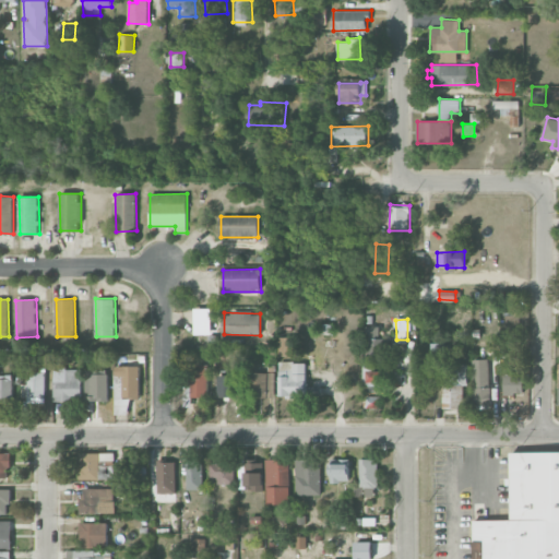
[(379,325),(366,326),(367,353),(387,352),(385,339),(380,339),(379,325)]
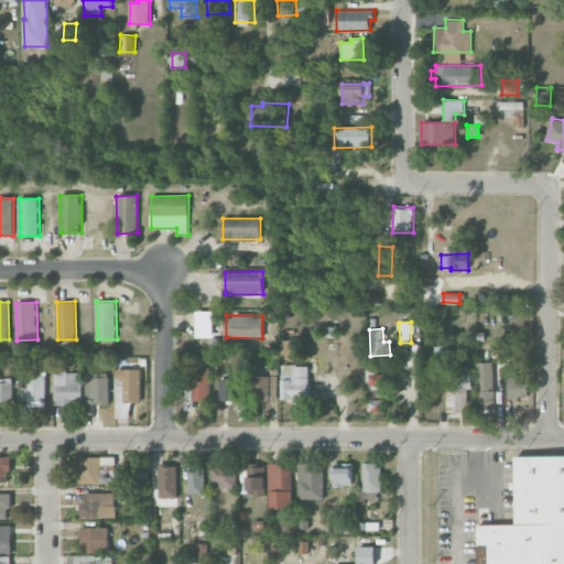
[(282,359),(292,359),(292,340),(283,340),(282,359)]
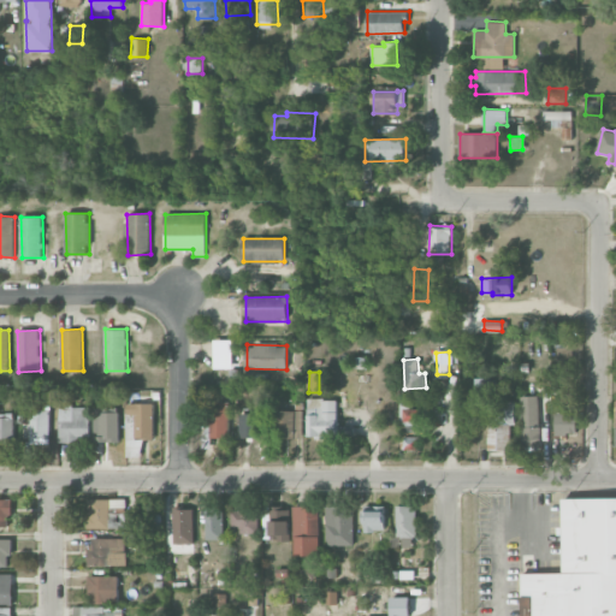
[(490,378),(474,379),(475,400),(491,398),(490,378)]
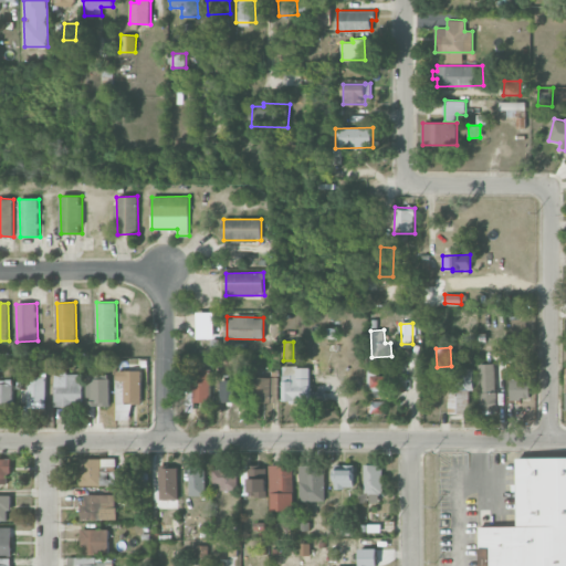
[(479,364),(480,410),(498,410),(496,364),(479,364)]
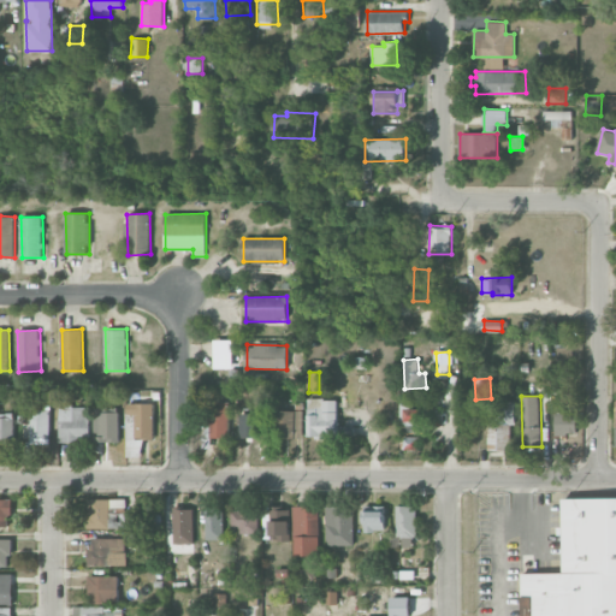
[(308,438),(338,437),(337,398),(307,400),(308,438)]
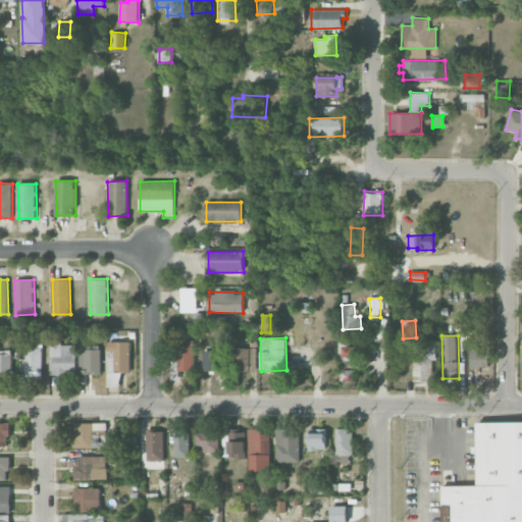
[(437,341),(417,340),(416,354),(414,354),(413,381),(433,381),(433,360),(436,360),(437,341)]
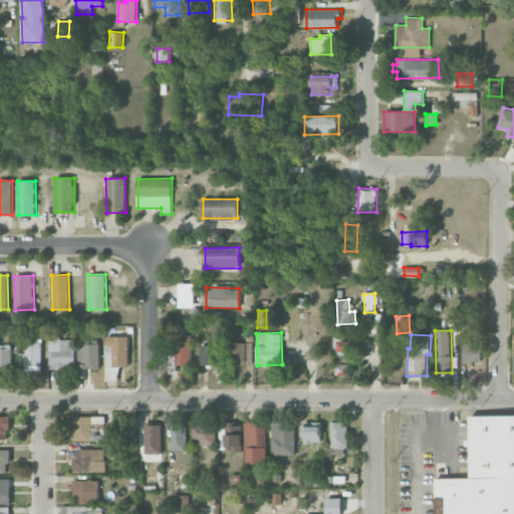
[(176,364),(192,365),(192,335),(176,335),(176,364)]
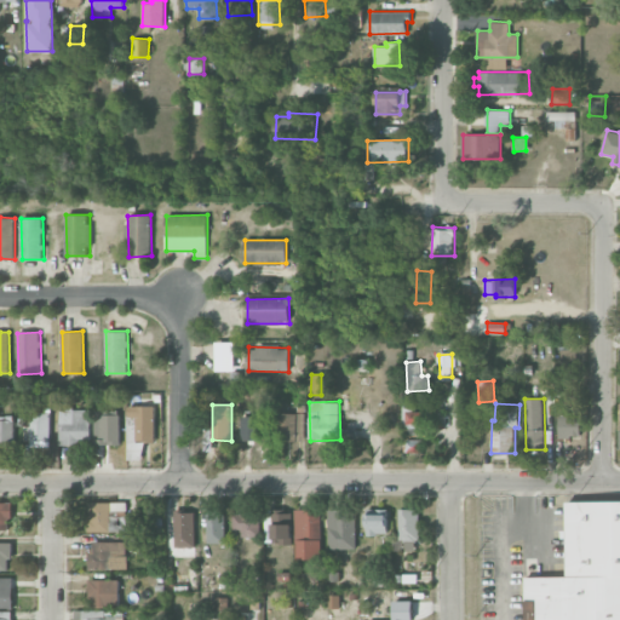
[(58,445),(90,445),(91,408),(59,408),(58,445)]
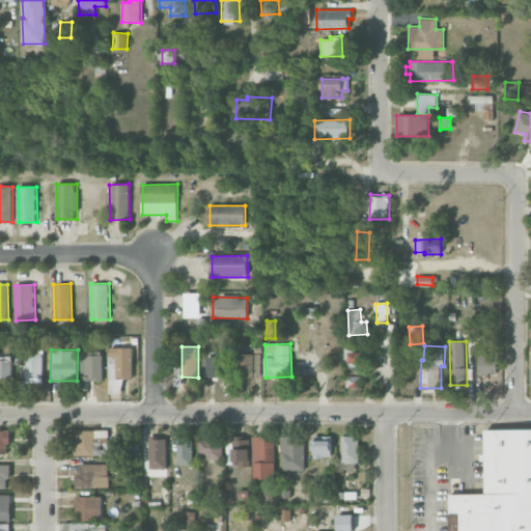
[(361,362),(361,352),(346,352),(346,363),(361,362)]
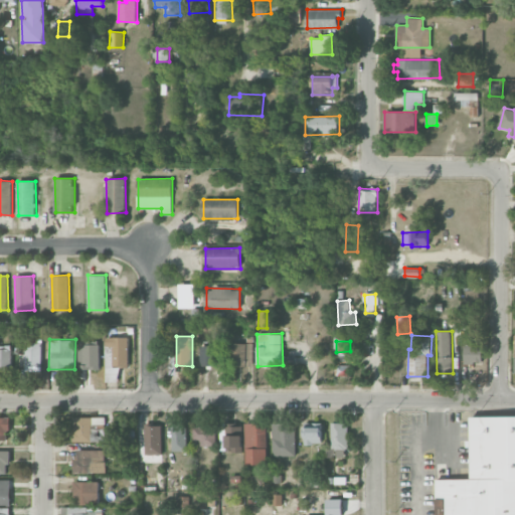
[(40,367),(41,342),(25,342),(25,354),(20,353),(19,366),(40,367)]
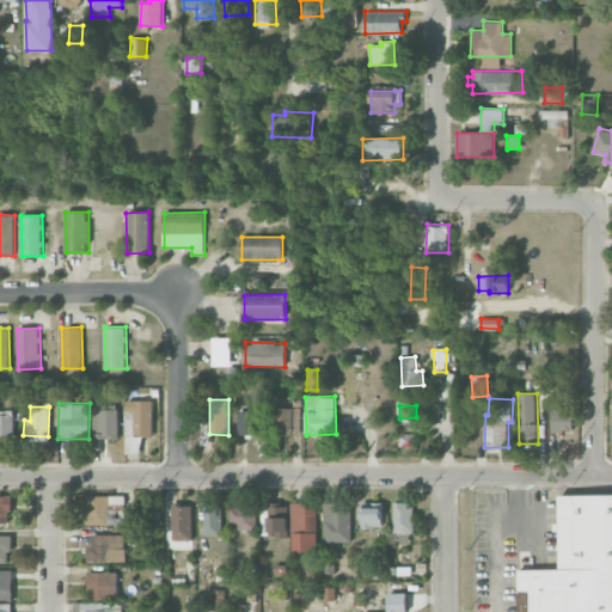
[(301,434),(301,408),(271,408),(273,434),(301,434)]
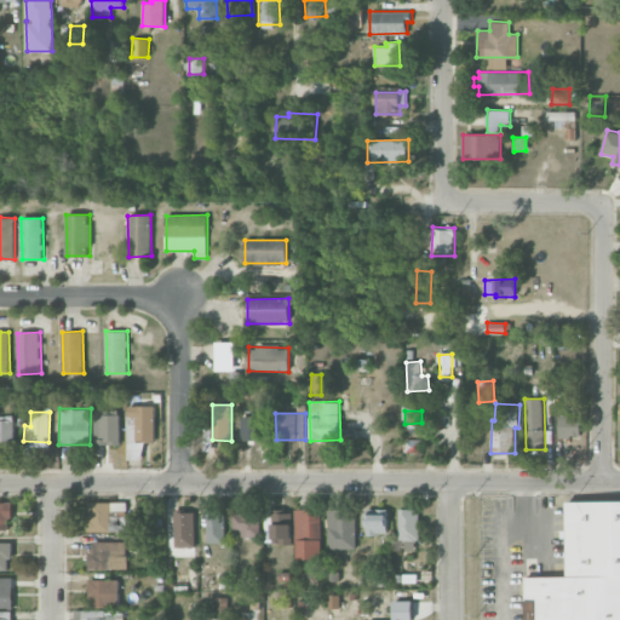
[(558,437),(581,437),(581,417),(568,417),(568,413),(558,413),(558,437)]
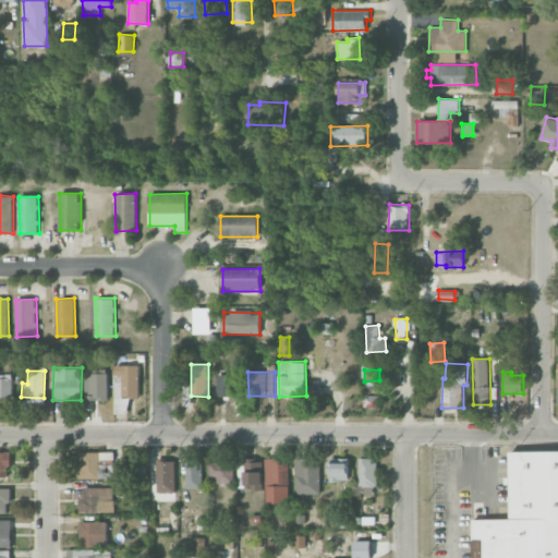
[(107,373),(85,373),(85,400),(108,400),(107,373)]
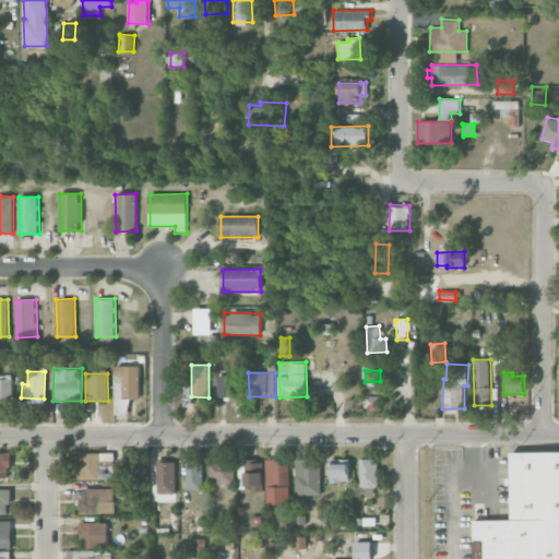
[(11,375),(0,375),(0,401),(12,401),(11,375)]
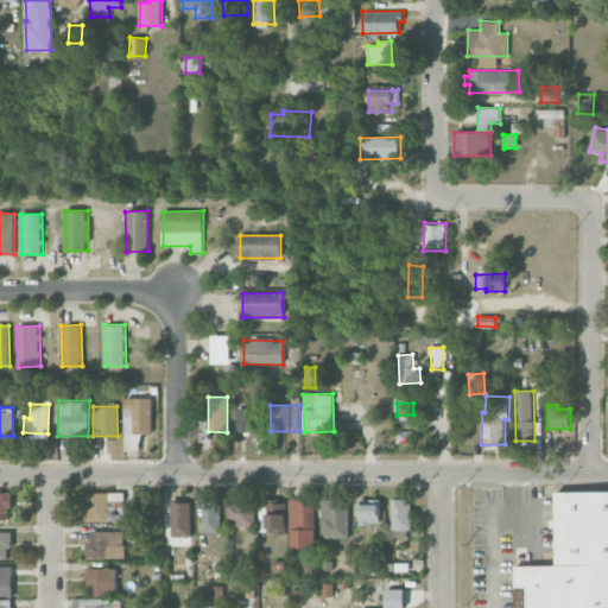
[(236,432),(254,431),(253,407),(235,409),(236,432)]
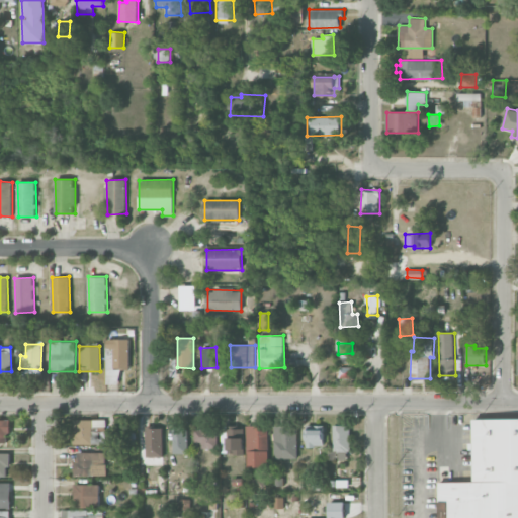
[(517,517),(517,418),(473,419),(475,482),(439,482),(439,517),(517,517)]
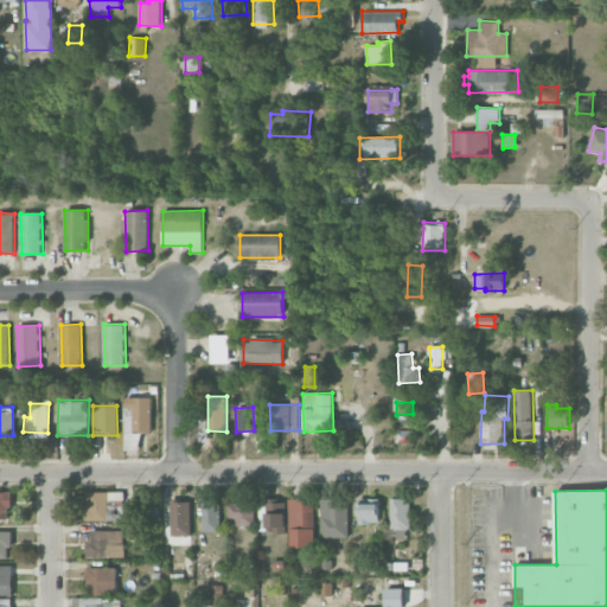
[(11,491),(0,491),(0,518),(11,519),(11,491)]
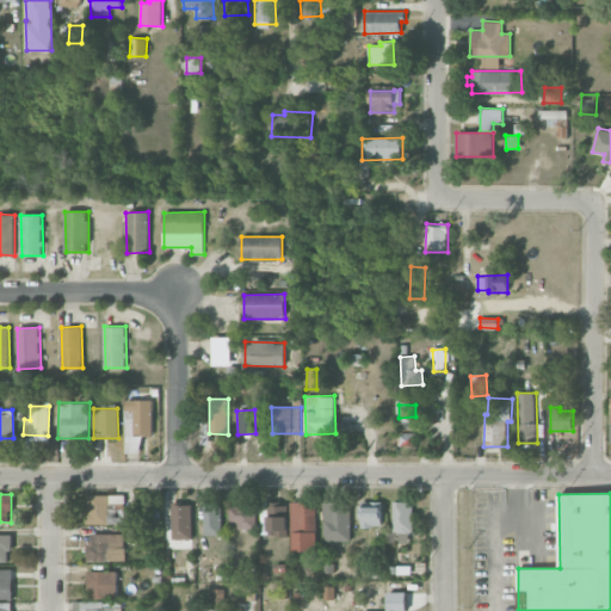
[(204,535),(222,535),(222,501),(205,501),(204,535)]
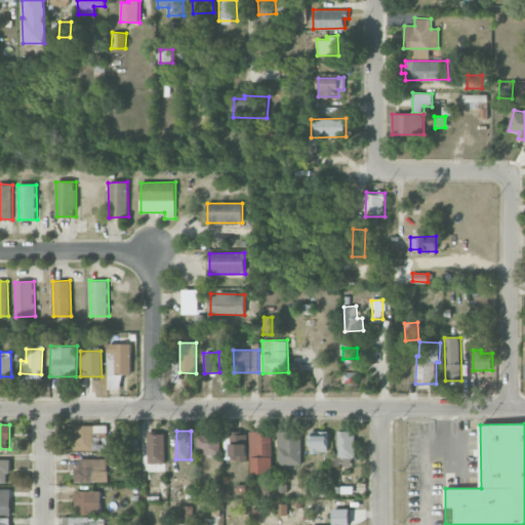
[(249,432),(250,474),(272,473),(272,431),(249,432)]
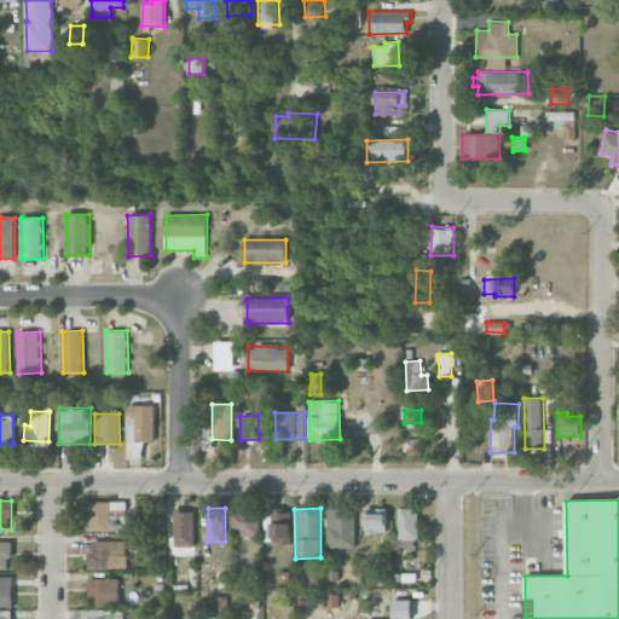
[(328,548),(354,548),(354,508),(328,509),(328,548)]
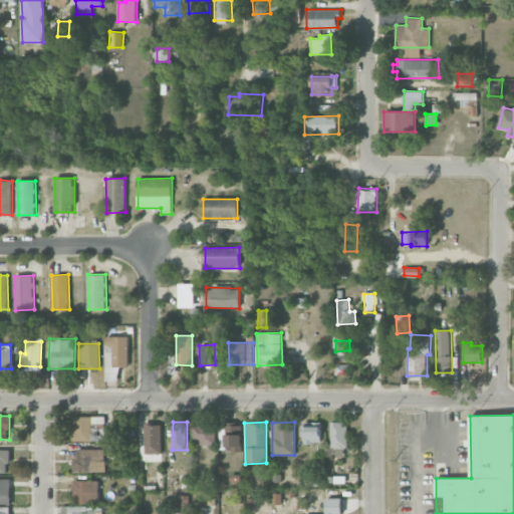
[(303,443),(320,444),(321,422),(304,422),(303,443)]
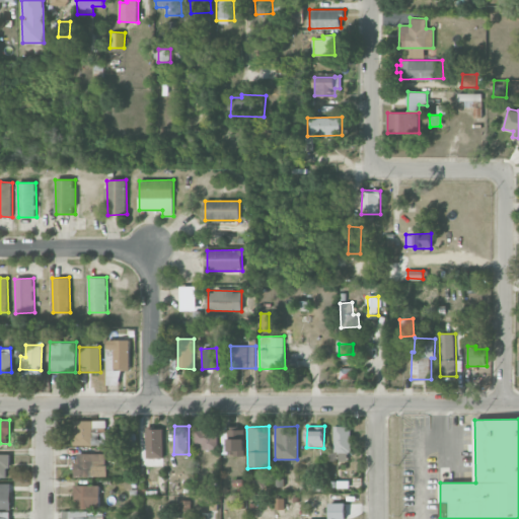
[(351,452),(352,426),(335,426),(334,451),(351,452)]
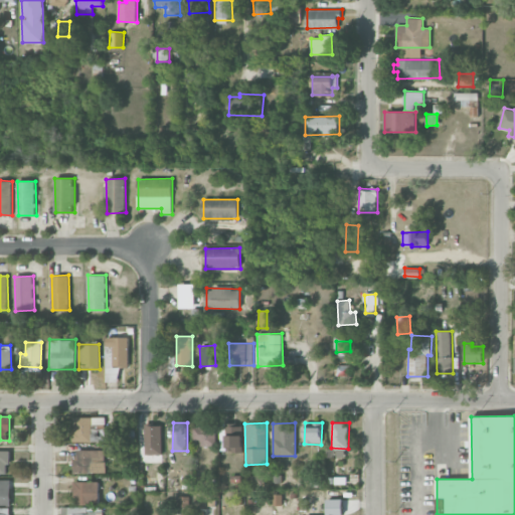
[(162,425),(146,424),(145,454),(162,455),(162,425)]
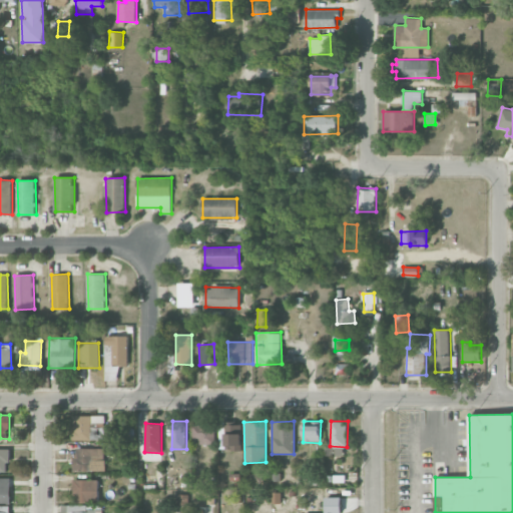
[(214,442),(214,423),(192,424),(192,443),(214,442)]
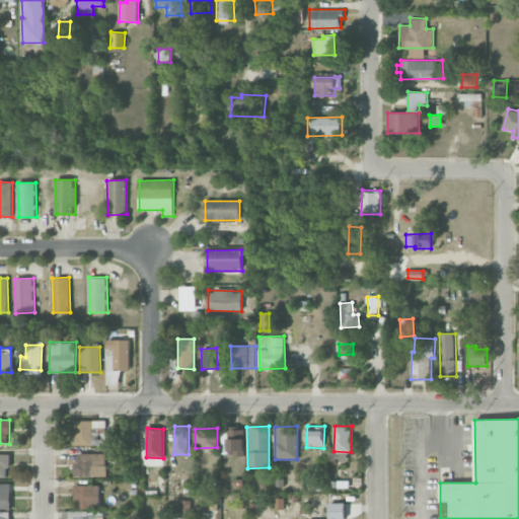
[(222,455),(244,455),(244,428),(222,429),(222,455)]
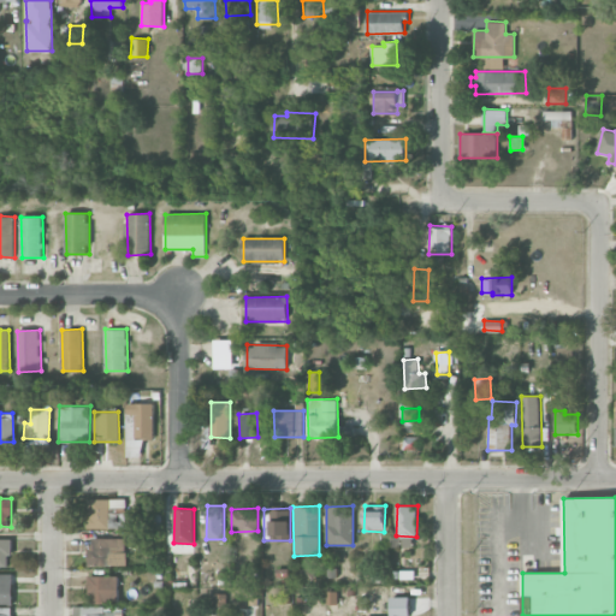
[(160,514),(148,515),(149,528),(160,527),(160,514)]
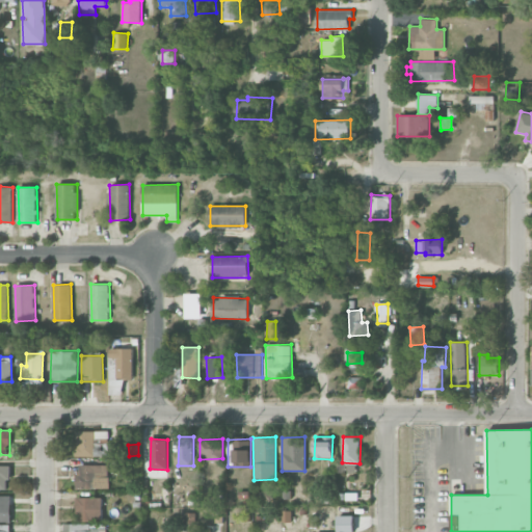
[(11,466),(0,464),(0,488),(7,489),(8,480),(11,480),(11,466)]
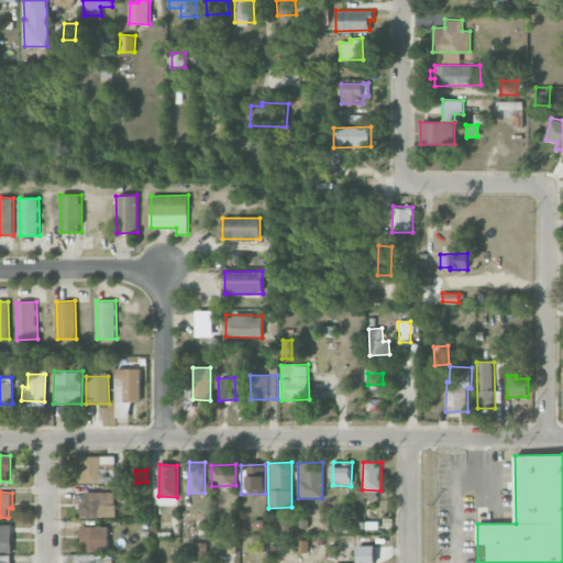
[(116,492),(85,492),(85,500),(80,500),(81,517),(116,516),(116,492)]
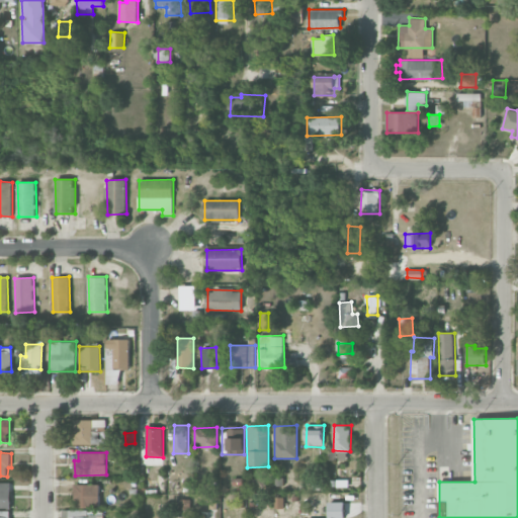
[(249,487),(262,486),(261,477),(248,479),(249,487)]
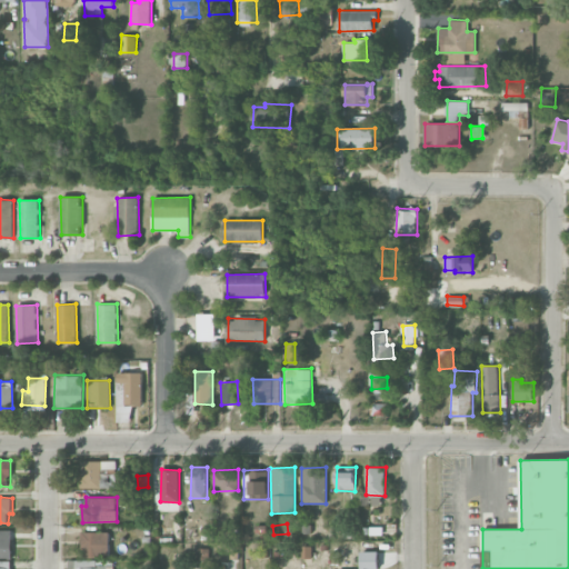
[(12,529),(0,529),(0,557),(12,558),(12,529)]
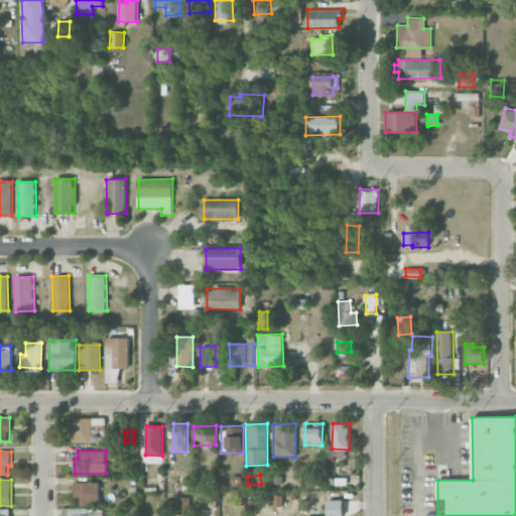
[(100,483),(75,483),(75,505),(99,505),(100,483)]
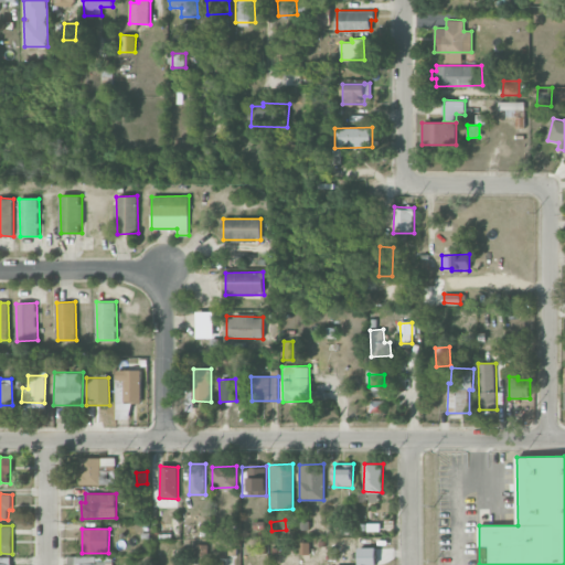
[(358,564),(375,564),(376,547),(359,547),(358,564)]
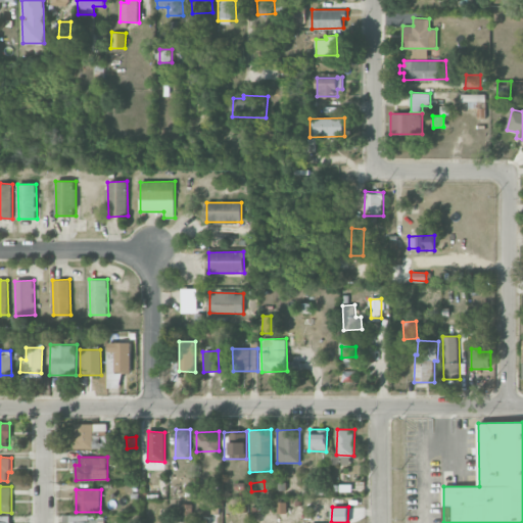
[(105,522),(105,514),(63,515),(63,522),(72,522),(70,522),(105,522)]
